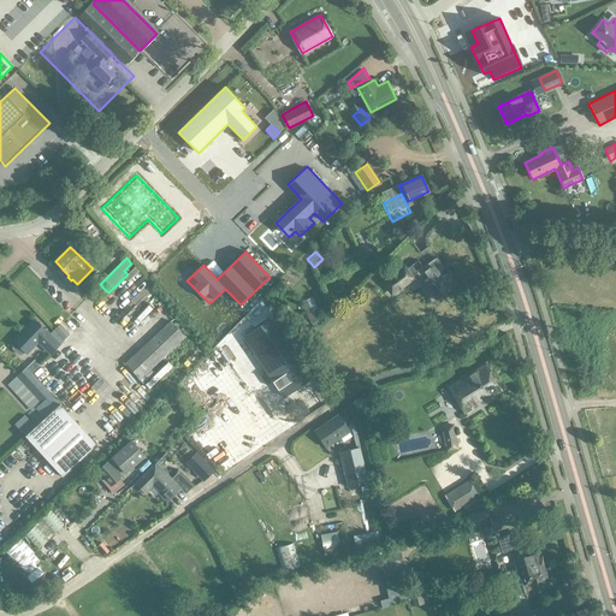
[(414,289),(398,274),(379,295),(394,309),(414,289)]
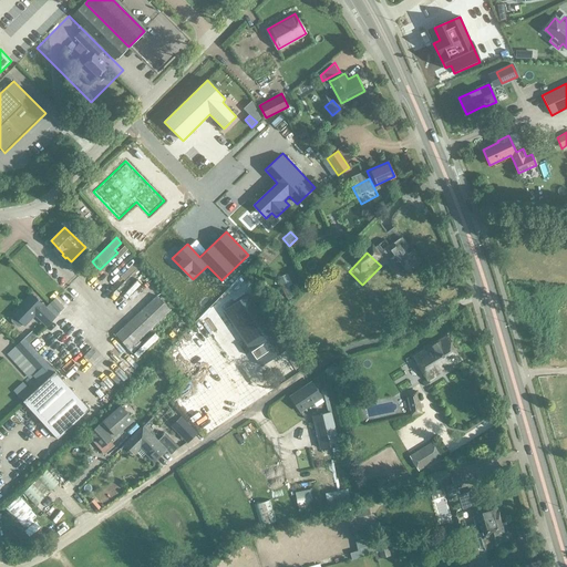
[(296,294),(288,276),(279,280),(287,297),(296,294)]
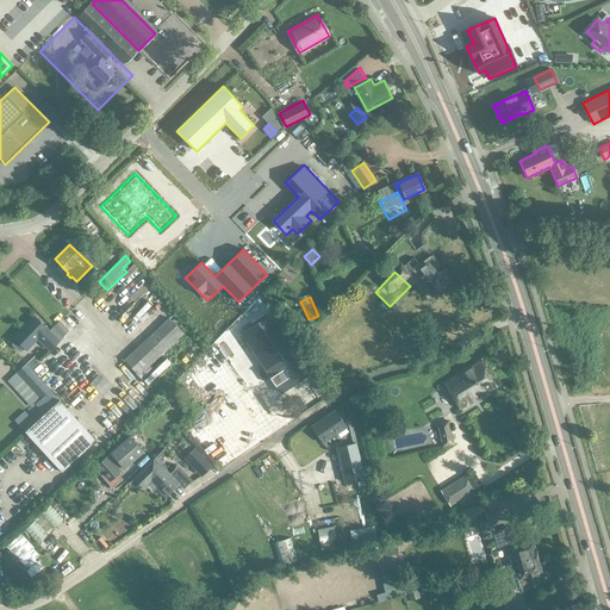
[(151,318),(155,322),(161,316),(153,306),(134,324),(138,330),(151,318)]
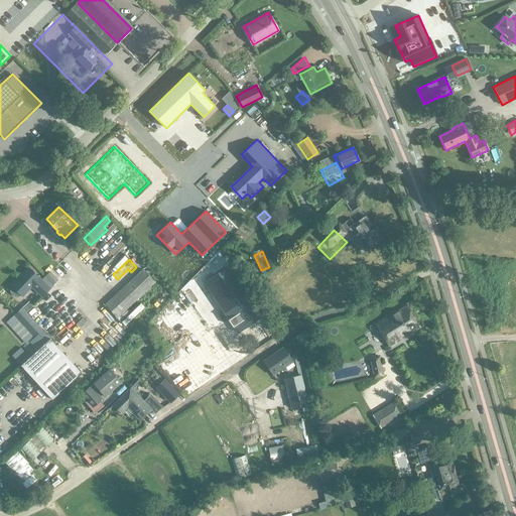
[(204,281),(237,334),(246,328),(245,326),(248,324),(249,326),(259,319),(226,267),(204,281)]
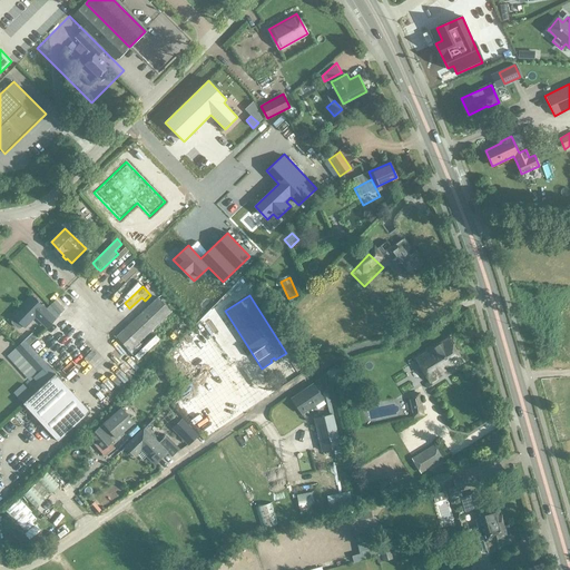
[(19,327),(22,327),(25,325),(26,327),(37,316),(48,327),(57,318),(33,296),(15,315),(16,317),(13,320),(13,323),(19,327)]
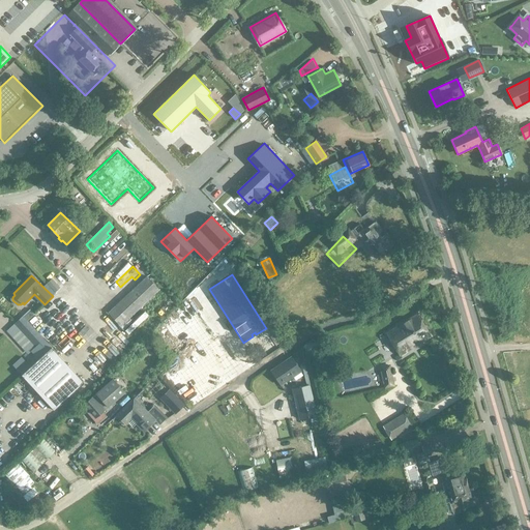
[(121,327),(146,303),(159,290),(147,276),(108,313),(121,327)]
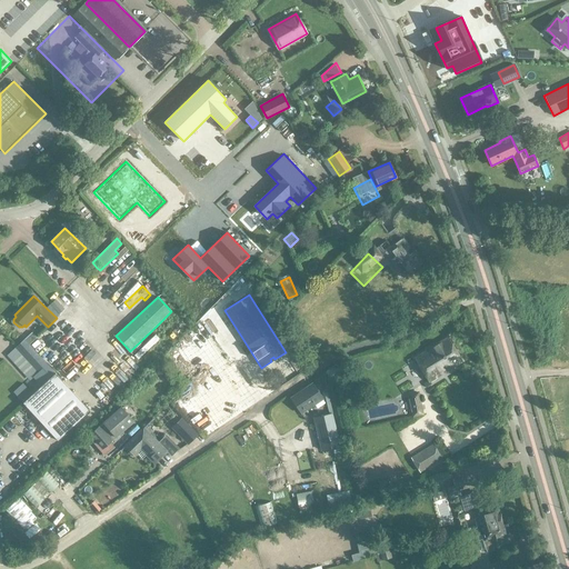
[(57,300),(51,303),(60,313),(65,309),(57,300)]
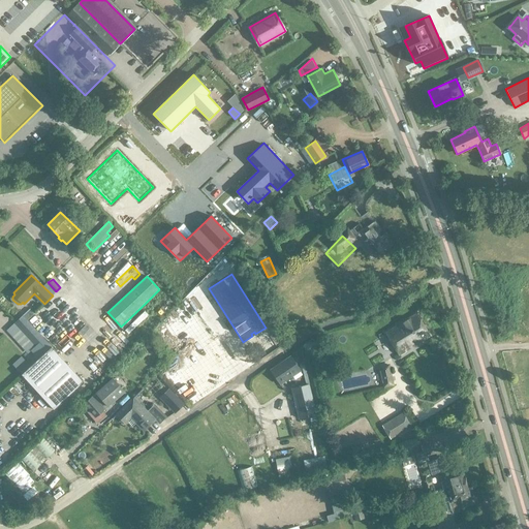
[(150,308),(146,303),(121,327),(125,331),(150,308)]
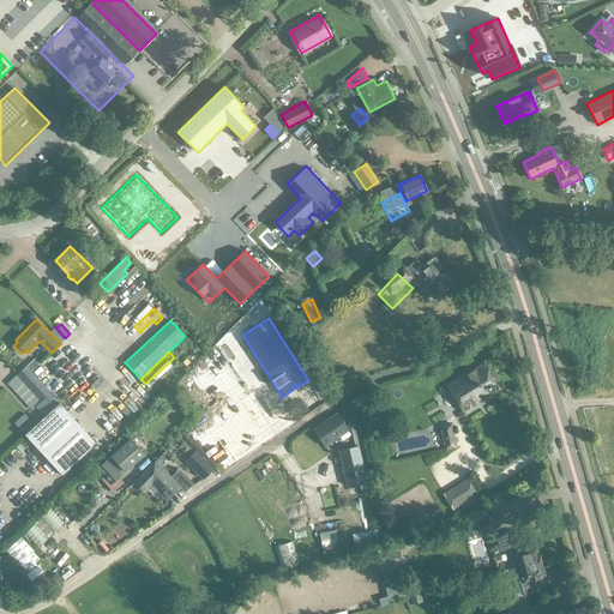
[(482,365),(447,386),(463,411),(498,390),(482,365)]
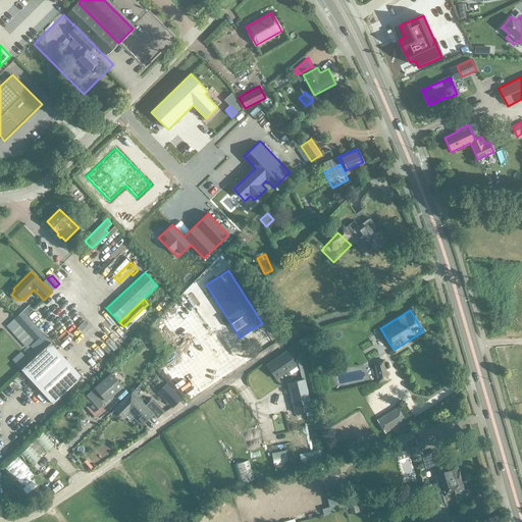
[(27,317),(20,323),(11,331),(23,345),(32,336),(36,340),(37,342),(43,334),(27,317)]
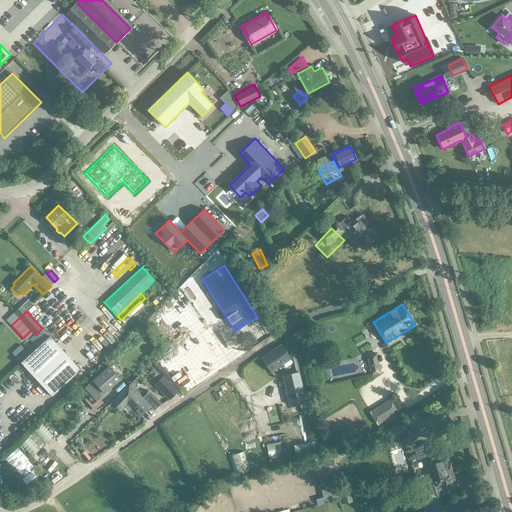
[(87,333),(82,334),(86,360),(92,360),(87,333)]
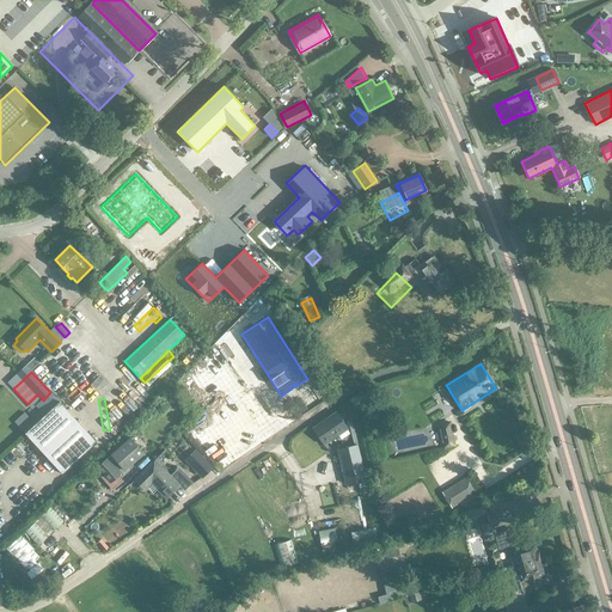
[(97,442),(59,402),(24,433),(62,475),(97,442)]
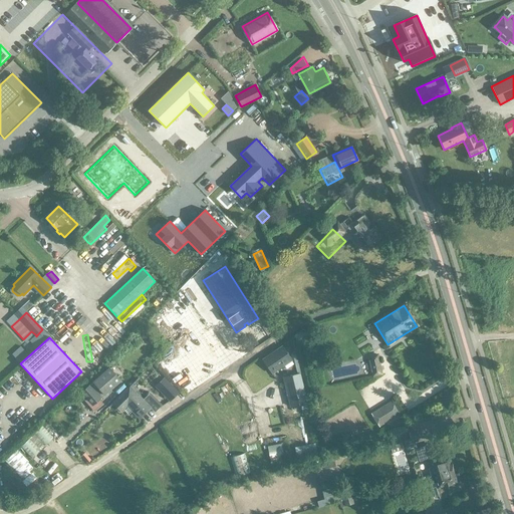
[(262,360),(271,373),(291,360),(282,346),(262,360)]
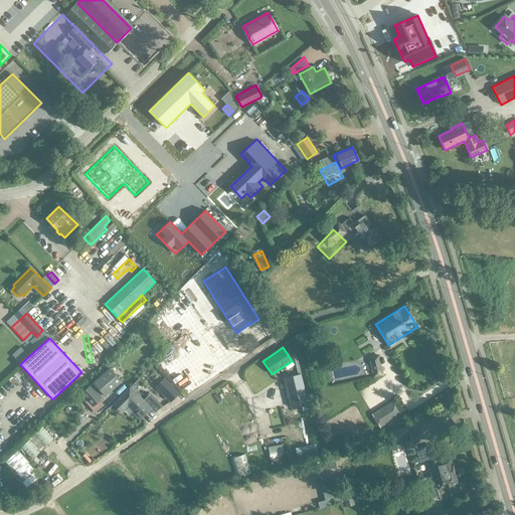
[(384,373),(379,355),(370,357),(374,376),(384,373)]
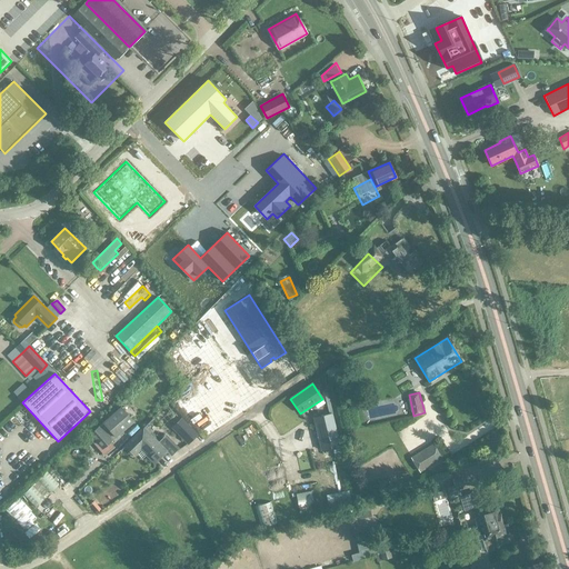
[(403,400),(396,403),(401,422),(410,419),(403,400)]
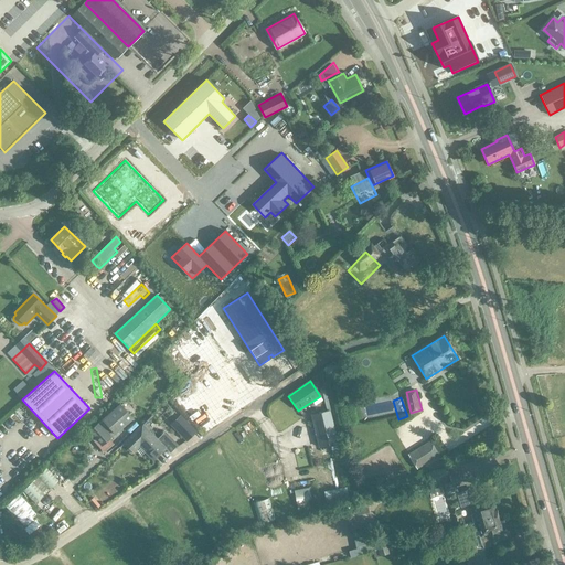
[(117,406),(89,432),(95,438),(93,440),(104,451),(114,444),(109,438),(132,418),(123,406),(117,406)]
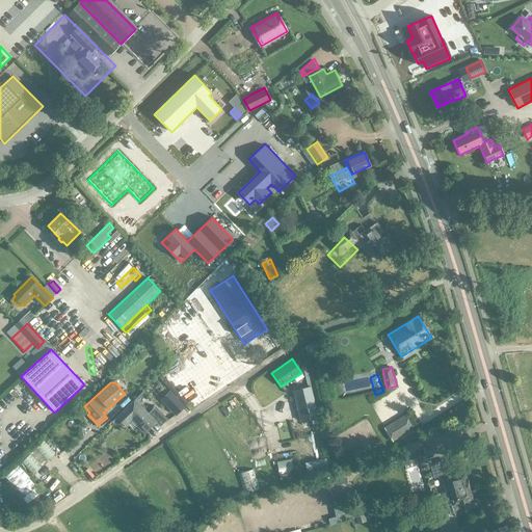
[(303,399),(296,400),(301,421),(318,418),(311,388),(301,390),(303,399)]
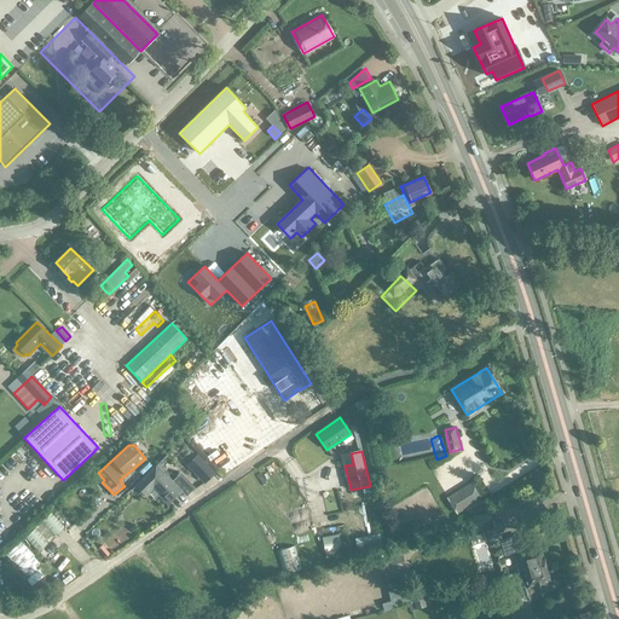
[(214,473),(197,456),(187,466),(204,482),(214,473)]
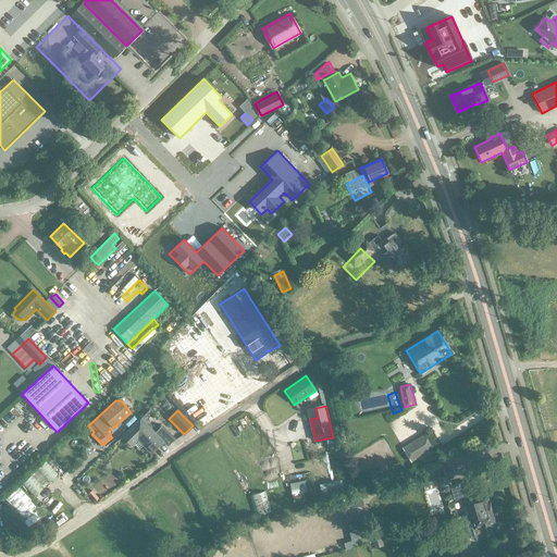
[(163,442),(155,433),(140,418),(122,436),(132,445),(137,440),(151,454),(163,442)]
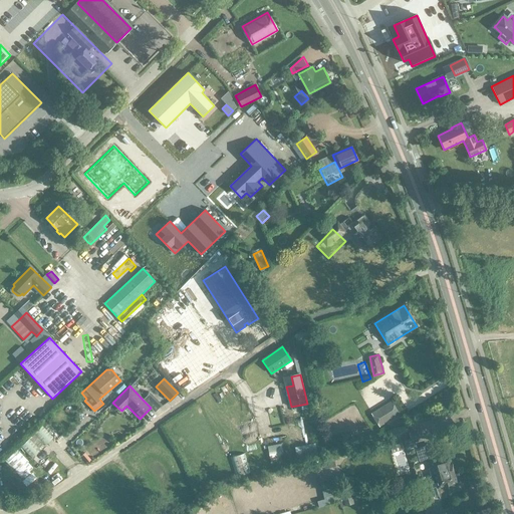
[(263,393),(266,399),(274,395),(271,389),(263,393)]
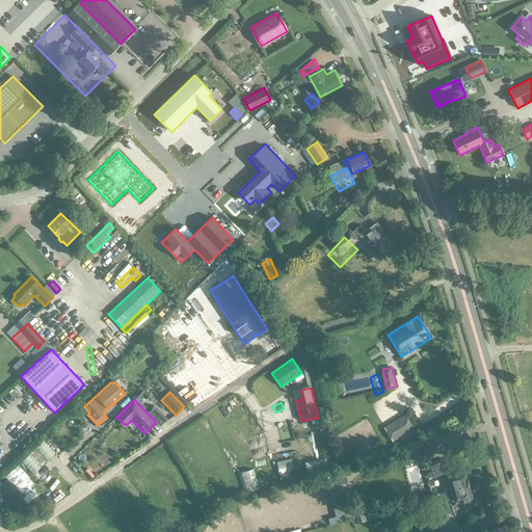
[(154,407),(148,414),(156,422),(160,426),(166,420),(154,407)]
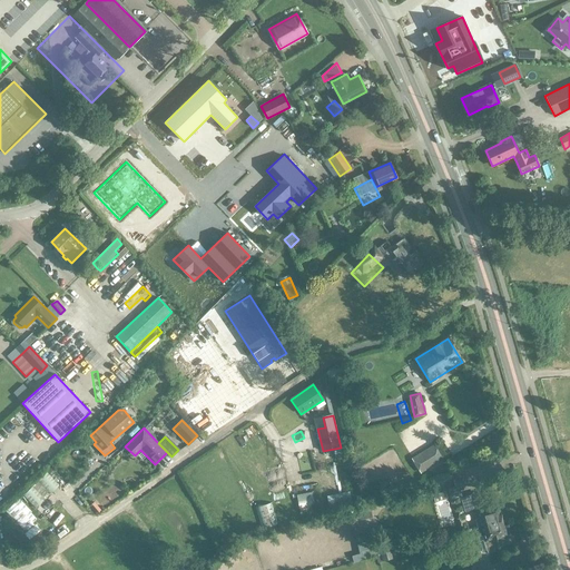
[(38,481),(48,492),(50,494),(59,485),(47,472),(38,481)]
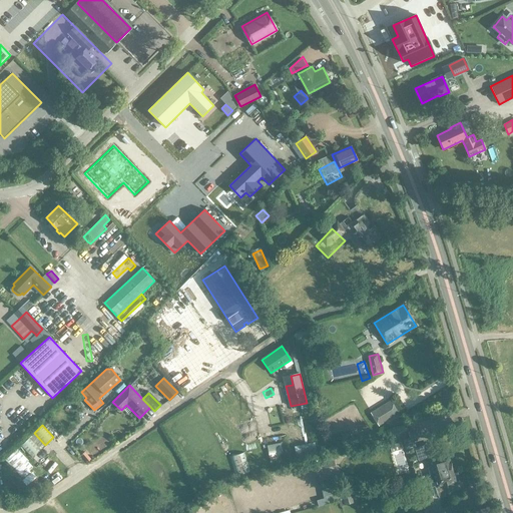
[(357,437),(341,441),(343,448),(359,444),(357,437)]
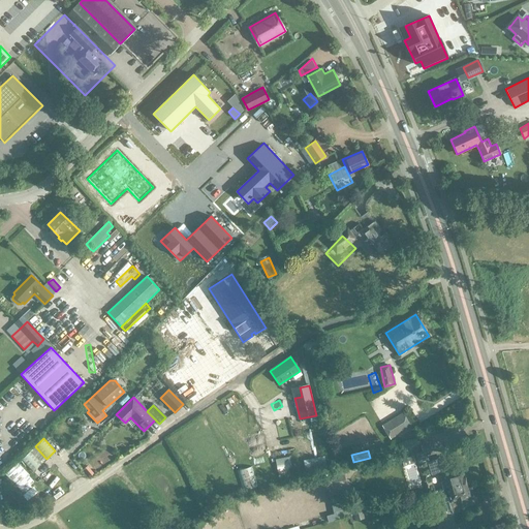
[(33,471),(41,463),(39,462),(30,452),(22,460),(33,471)]
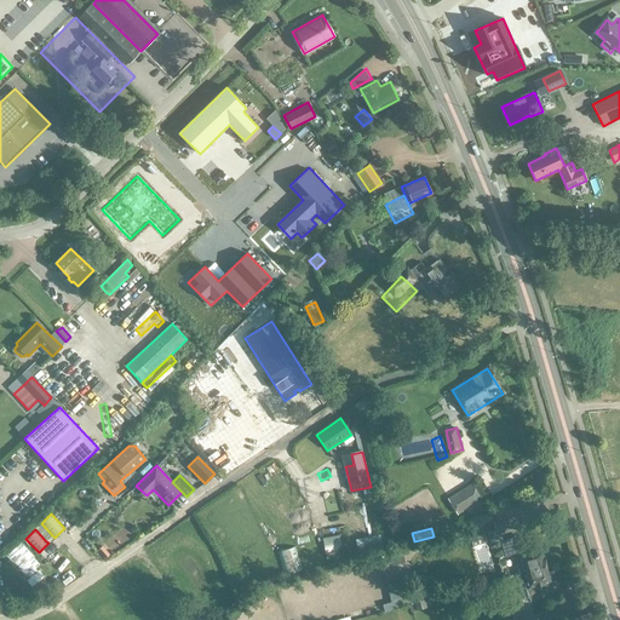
[(338,550),(342,550),(339,535),(323,539),(327,561),(340,558),(338,550)]
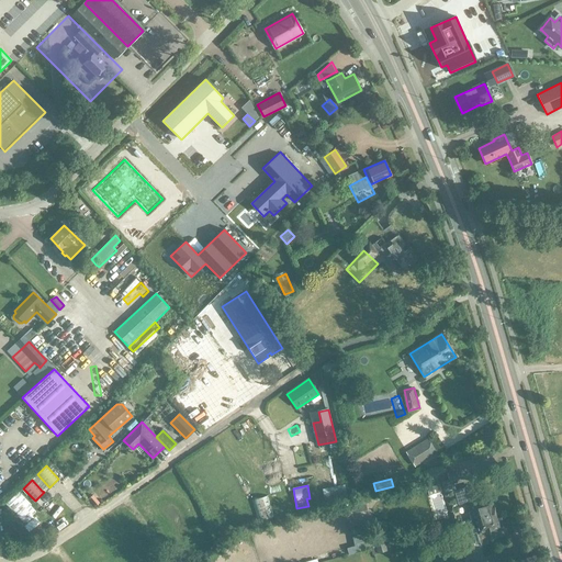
[(470,520),(495,513),(491,497),(485,499),(485,498),(478,501),(473,485),(456,491),(459,504),(465,502),(467,506),(471,505),(472,509),(468,510),(470,520)]
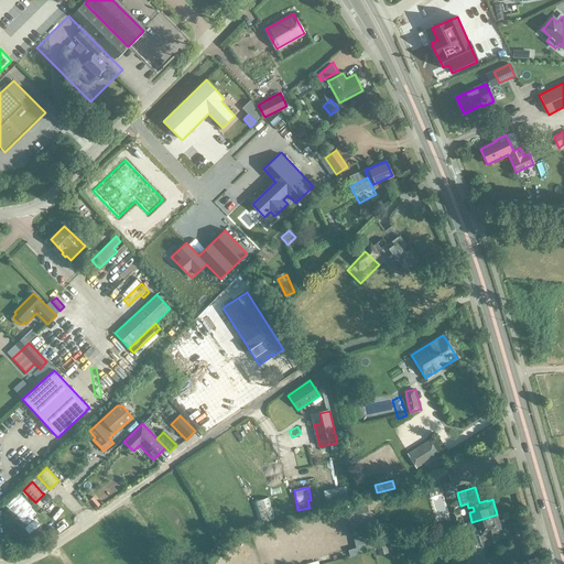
[(93,497),(88,500),(96,508),(99,505),(93,497)]
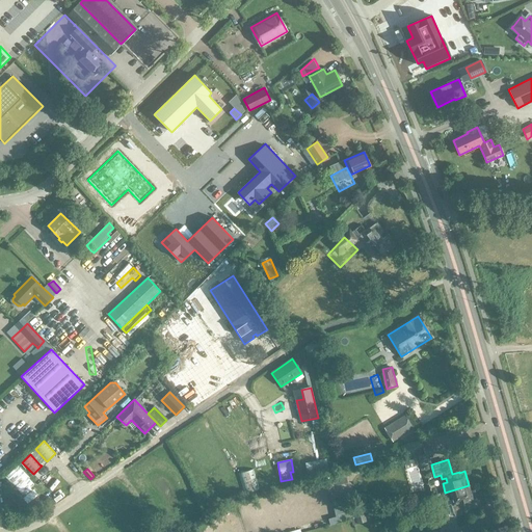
[(335,480),(346,477),(348,476),(347,469),(333,473),(334,480),(335,480)]
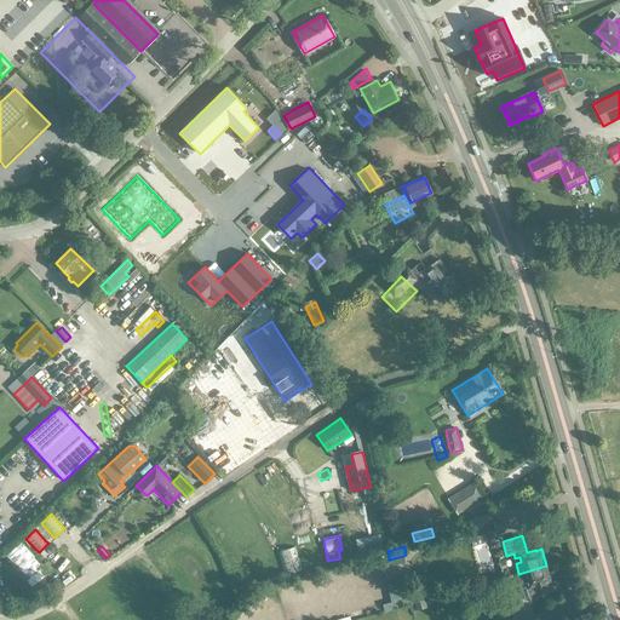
[(546,566),(518,574),(521,583),(526,581),(528,587),(527,587),(529,598),(530,597),(530,601),(540,598),(537,586),(545,584),(545,583),(551,581),(546,566)]
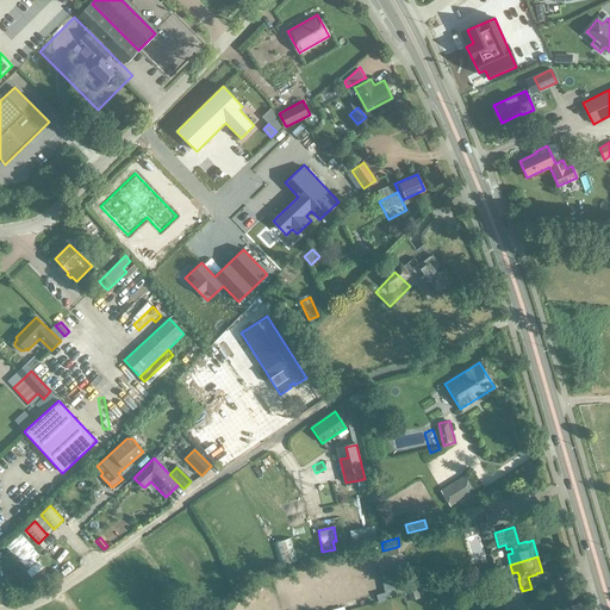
[(238,577),(231,579),(236,590),(242,586),(238,577)]
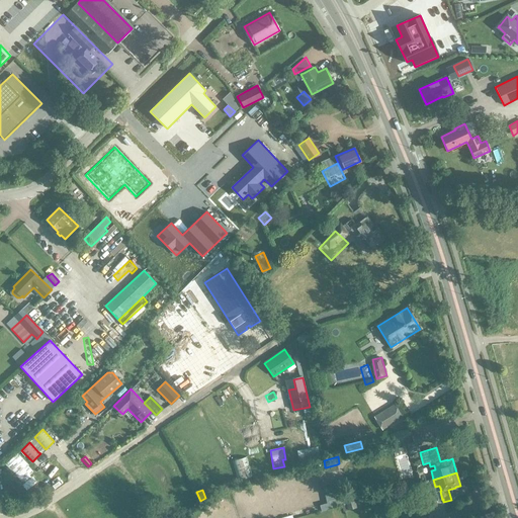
[(338,492),(337,492),(328,495),(331,509),(342,505),(340,499),(338,492)]
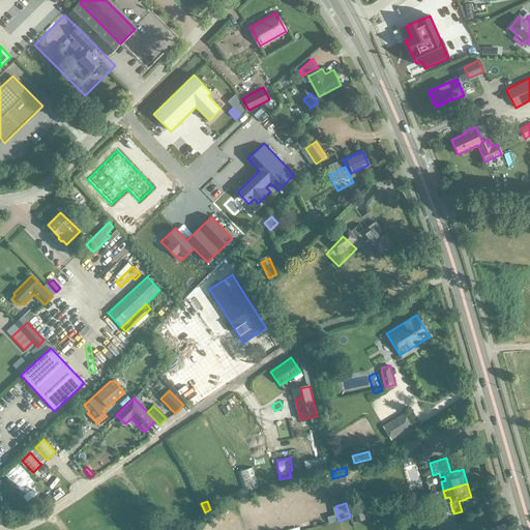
[(353,509),(355,516),(357,522),(365,520),(363,513),(362,506),(362,507),(353,509)]
